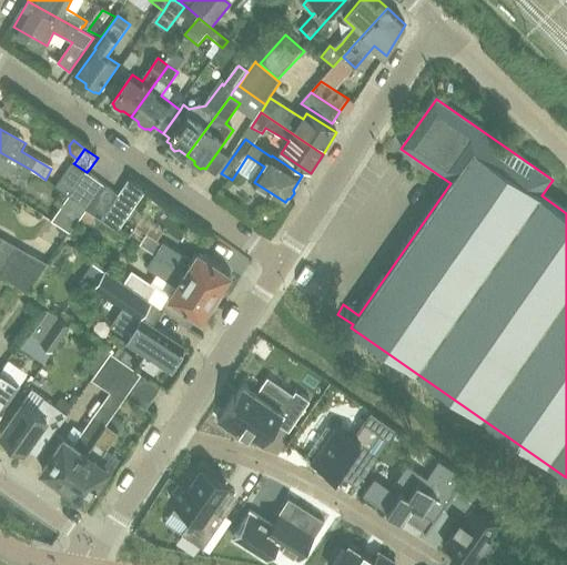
[(0,164),(28,181),(33,171),(0,152),(0,164)]
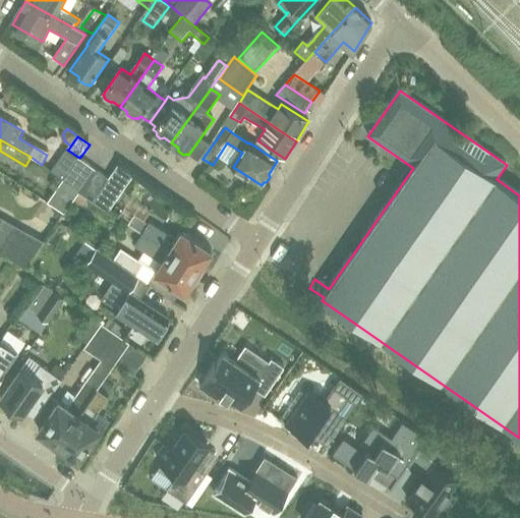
[(63,180),(79,158),(67,150),(51,171),(63,180)]
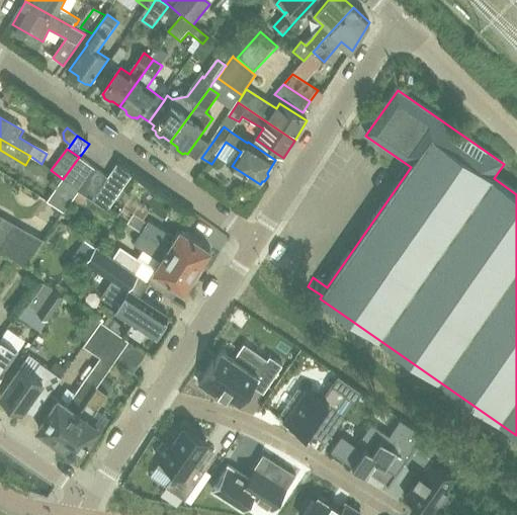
[(92,203),(109,178),(79,157),(63,179),(64,179),(64,180),(80,191),(78,193),(92,203)]
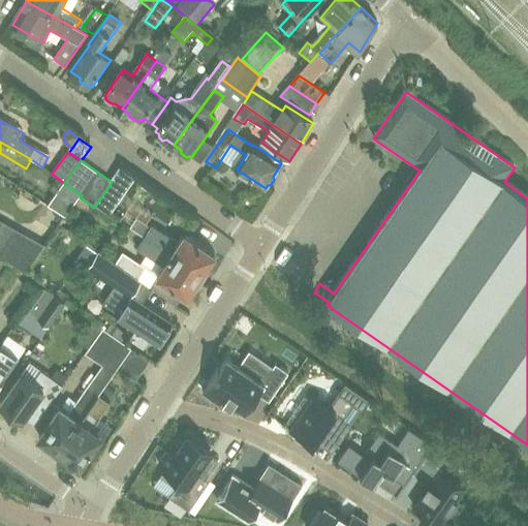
[(66,218),(80,197),(82,195),(65,184),(49,207),(66,218)]
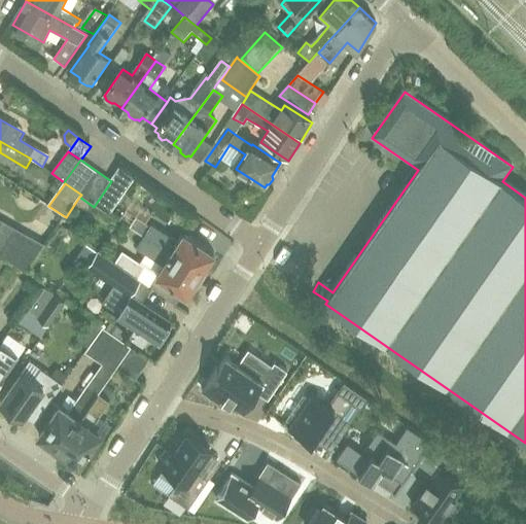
[(137,219),(130,230),(144,239),(151,229),(137,219)]
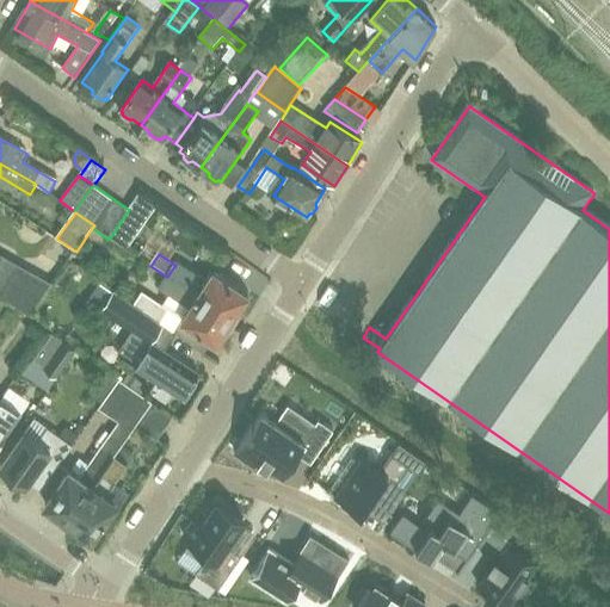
[(51,289),(0,259),(0,299),(30,321),(51,289)]
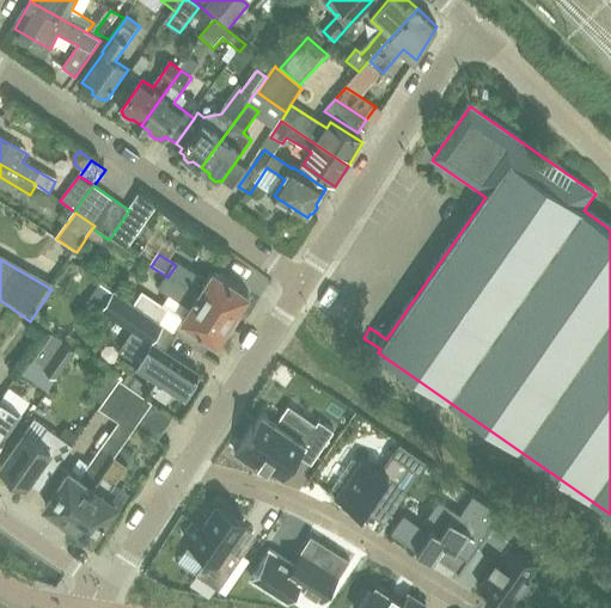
[(214,272),(207,283),(177,263),(176,265),(167,277),(234,320),(250,295),(214,272)]
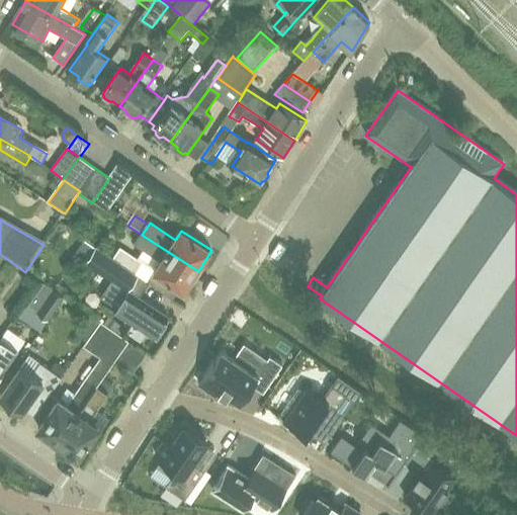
[(185,291),(198,271),(142,235),(135,246),(144,252),(138,262),(122,252),(115,261),(149,284),(170,299),(178,287),(185,291)]
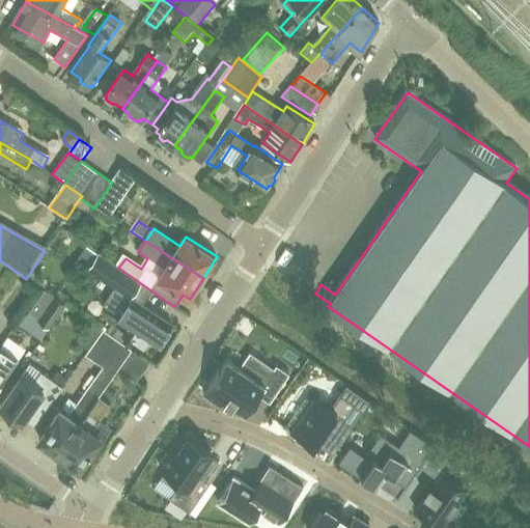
[(99,255),(87,247),(76,265),(87,273),(99,255)]
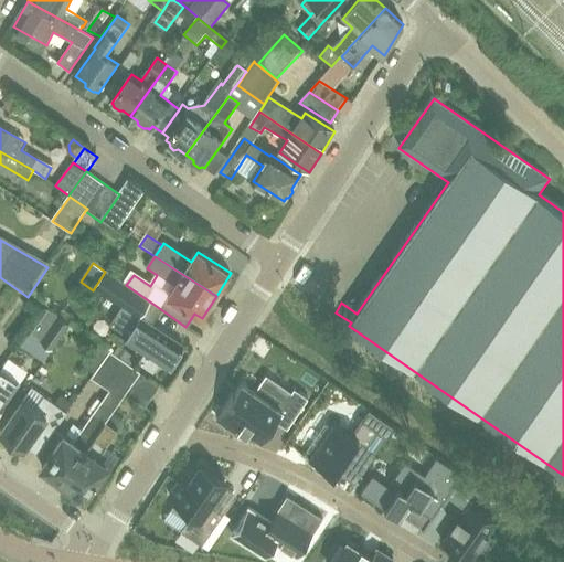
[(152,326),(162,310),(126,285),(106,272),(95,289),(130,313),(118,331),(127,337),(125,341),(146,356),(139,363),(153,373),(160,364),(168,370),(170,366),(174,366),(177,361),(176,358),(183,347),(152,326)]
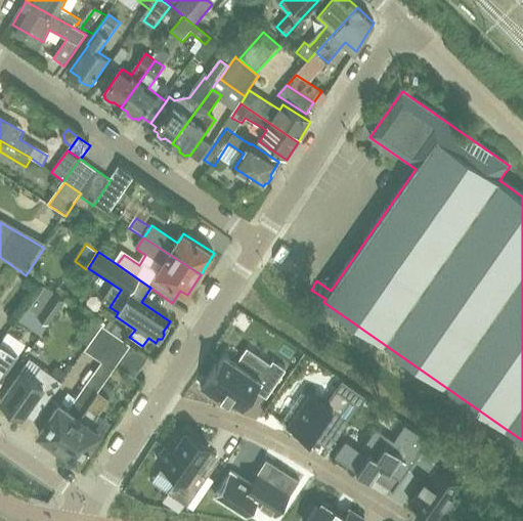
[(66,303),(43,287),(29,307),(51,323),(66,303)]
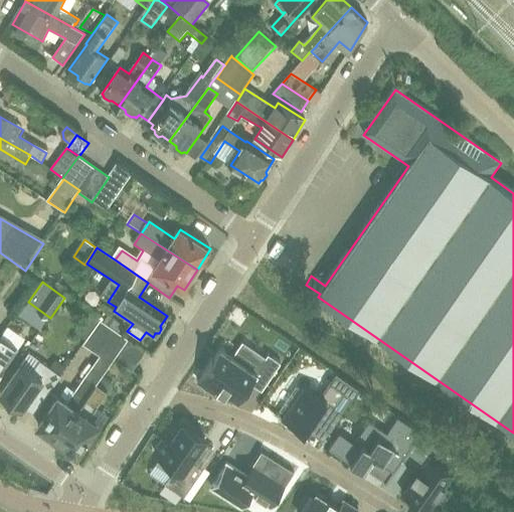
[(92,315),(76,335),(86,341),(97,326),(101,321),(94,316),(92,315)]
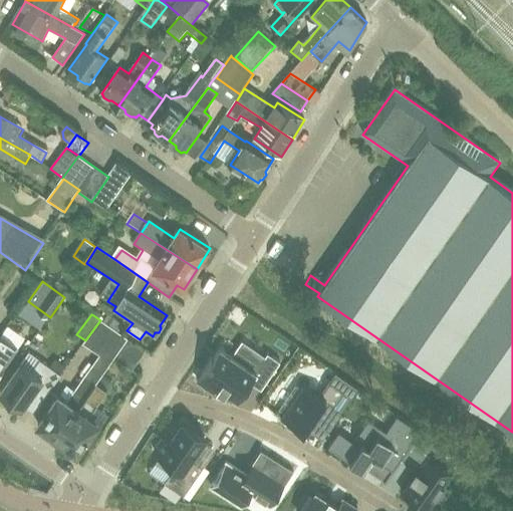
[(95,387),(114,359),(127,340),(100,321),(83,345),(99,356),(84,378),(85,378),(67,404),(58,398),(38,427),(58,441),(95,387)]
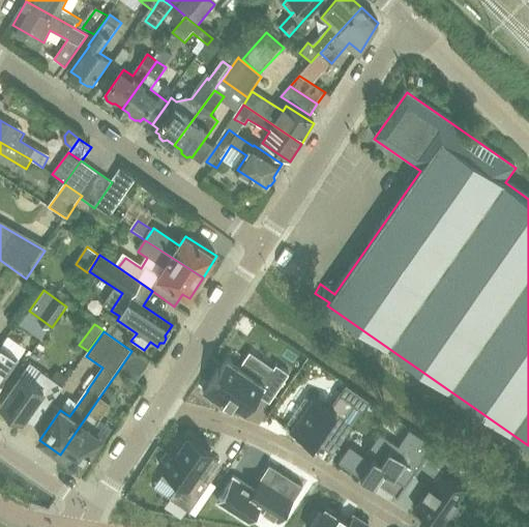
[(0,385),(5,379),(18,360),(1,349),(0,349),(0,385)]
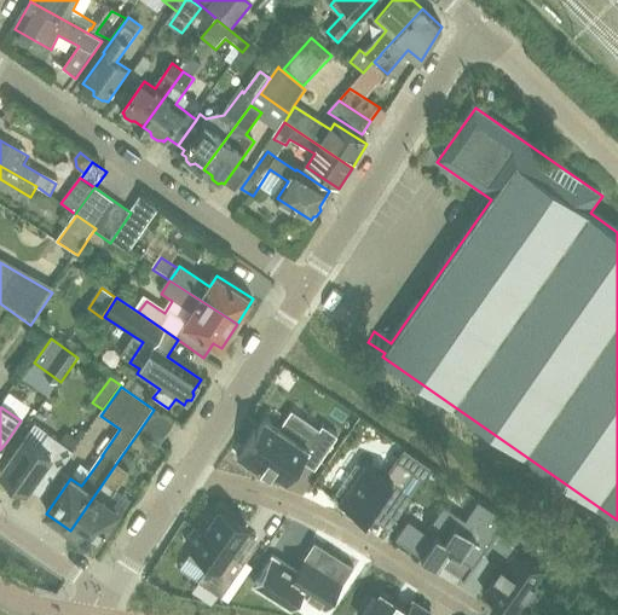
[(154,410),(138,433),(160,448),(175,425),(154,410)]
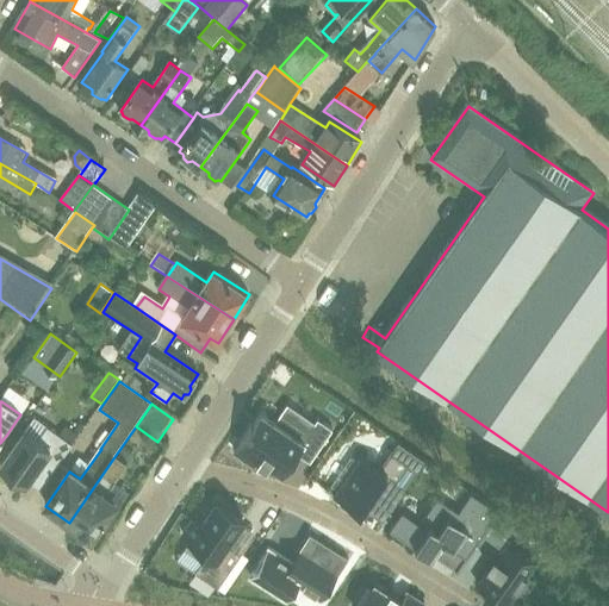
[(262,414),(235,454),(254,468),(259,461),(283,478),(297,455),(311,464),(334,431),(318,420),(304,443),(262,414)]
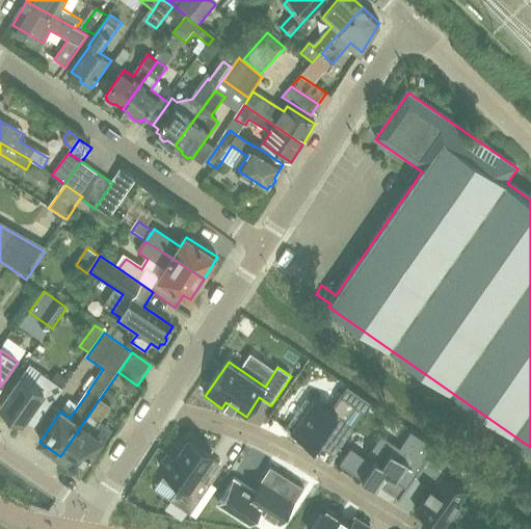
[(63,390),(42,374),(30,367),(1,408),(23,424),(37,403),(49,411),(63,390)]
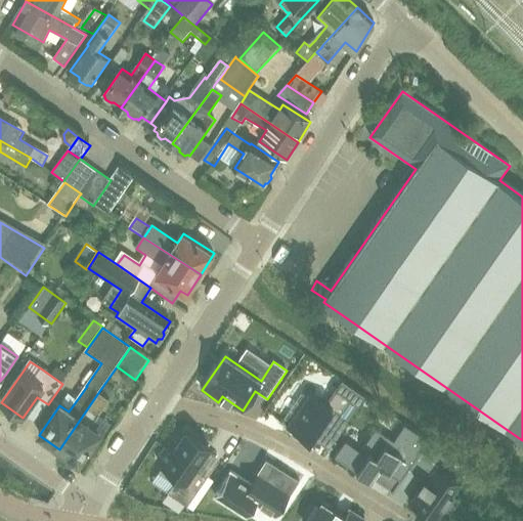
[(59,370),(57,368),(52,376),(62,384),(69,376),(59,370)]
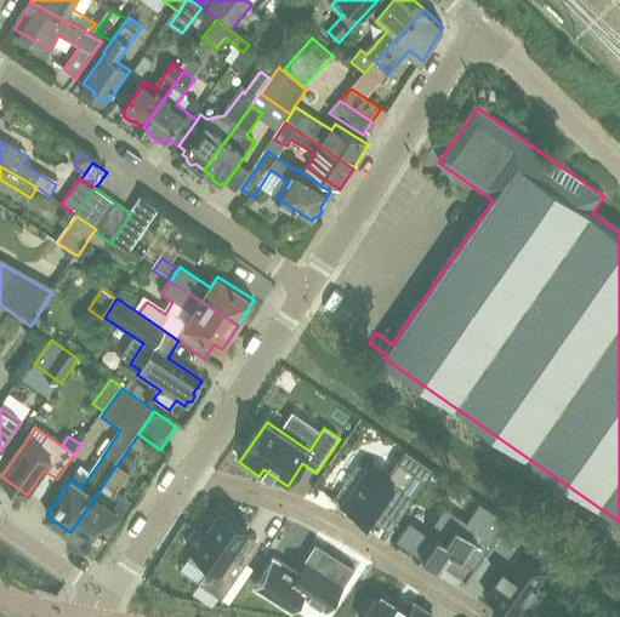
[(368,466),(340,506),(346,509),(368,525),(370,521),(376,512),(379,508),(396,519),(394,520),(398,521),(399,523),(434,472),(407,452),(405,452),(417,461),(413,468),(400,460),(387,479),(368,466)]
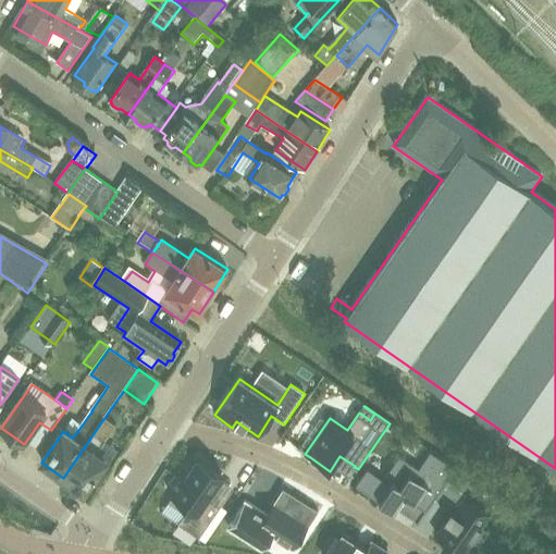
[(103,419),(63,478),(84,492),(106,462),(97,455),(116,428),(103,419)]
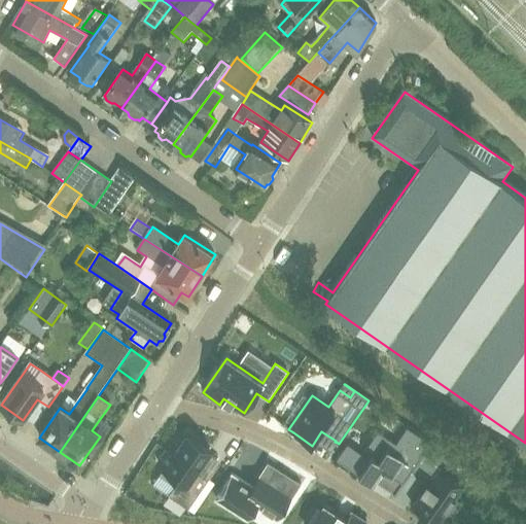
[(348,444),(338,459),(359,475),(374,485),(376,482),(383,472),(402,485),(404,486),(413,472),(431,445),(431,444),(425,440),(408,428),(396,445),(379,431),(363,454),(348,444)]
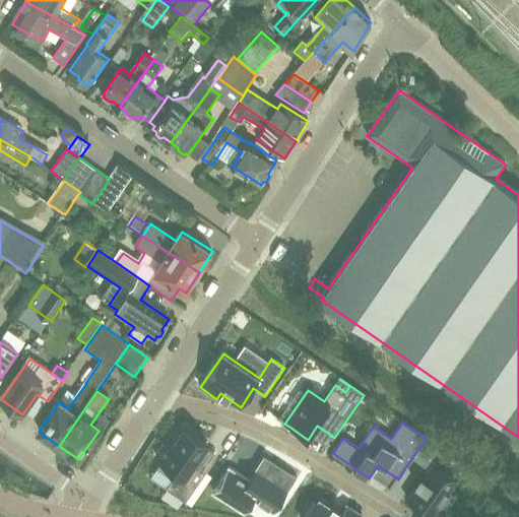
[(165,445),(156,458),(163,462),(160,465),(172,473),(169,476),(174,480),(167,490),(186,503),(206,473),(194,465),(208,445),(186,430),(172,450),(165,445)]
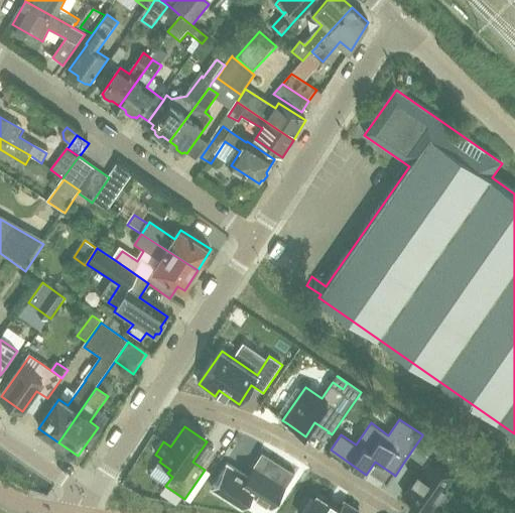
[(413,481),(403,496),(426,512),(432,512),(438,503),(443,506),(453,495),(446,491),(457,477),(435,462),(443,450),(422,435),(404,462),(419,473),(414,480),(412,479),(411,480),(413,481)]
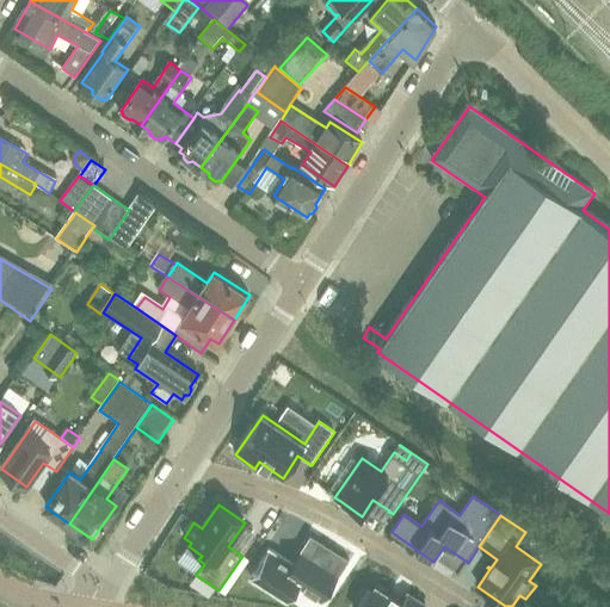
[(270,552),(252,581),(288,604),(297,587),(324,604),(350,562),(320,543),(301,573),(270,552)]
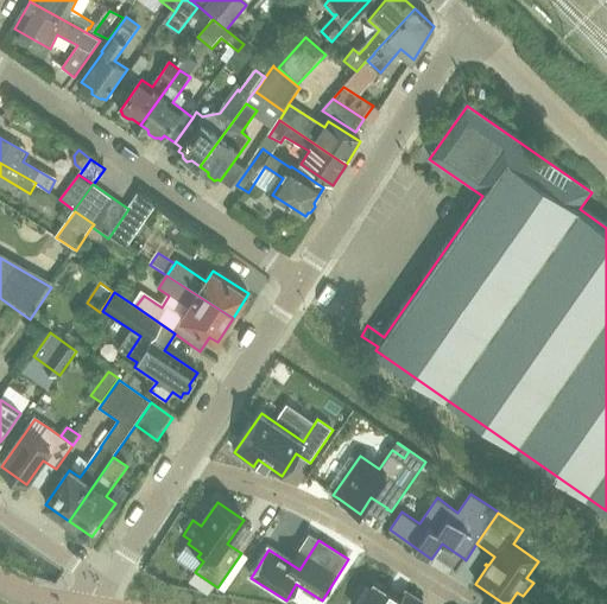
[(579,570),(571,565),(562,578),(570,583),(579,570)]
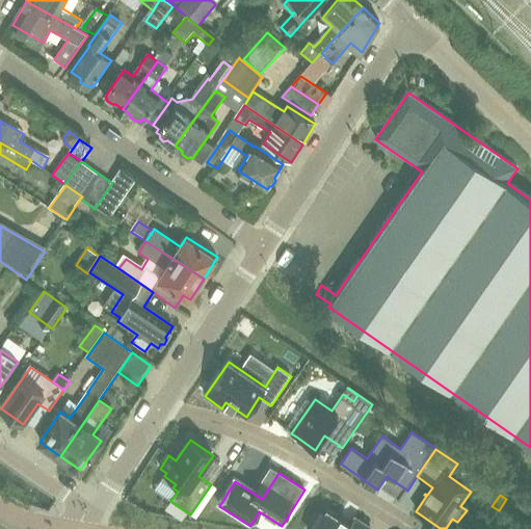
[(369,528),(365,528),(355,522),(356,520),(355,519),(351,525),(341,518),(340,520),(327,511),(325,514),(321,512),(320,513),(321,514),(313,527),(312,528),(369,528)]
